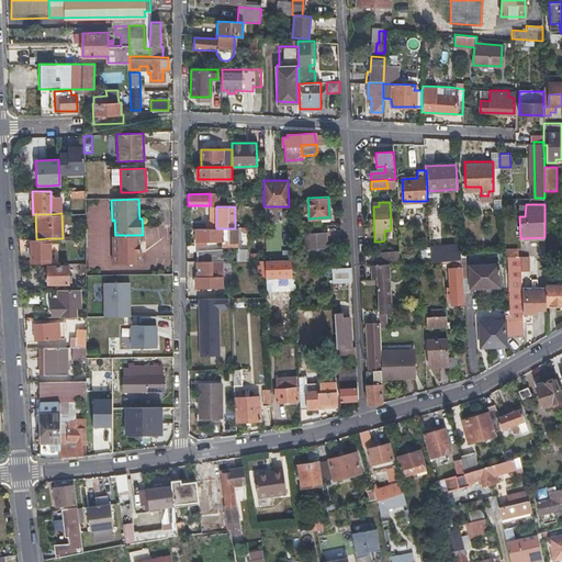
[(228,228),(216,228),(212,228),(195,228),(197,240),(228,240),(228,228)]
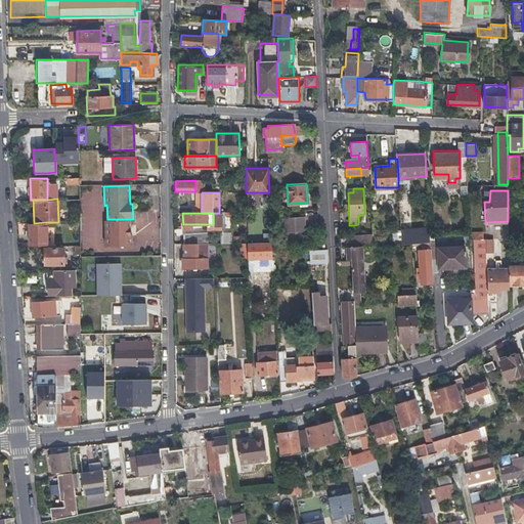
[(306,216),(286,217),(287,226),(287,232),(307,231),(306,224),(306,216)]
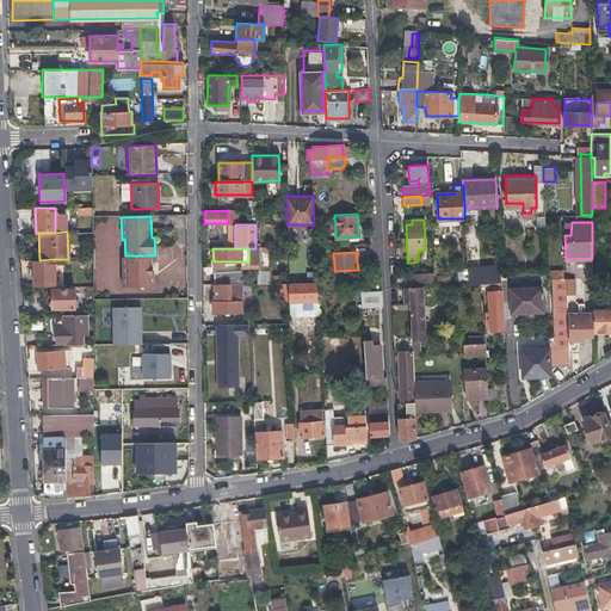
[(152,273),(152,255),(125,255),(125,259),(122,259),(123,289),(154,288),(154,273),(152,273)]
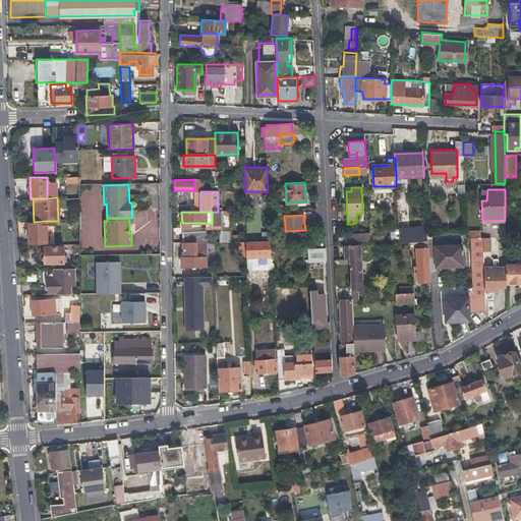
[(47,242),(46,221),(34,222),(27,222),(27,242),(47,242)]
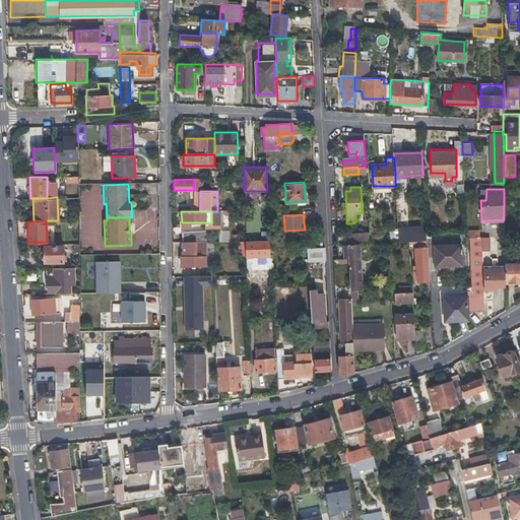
[(418,228),(419,242),(427,241),(426,226),(418,228)]
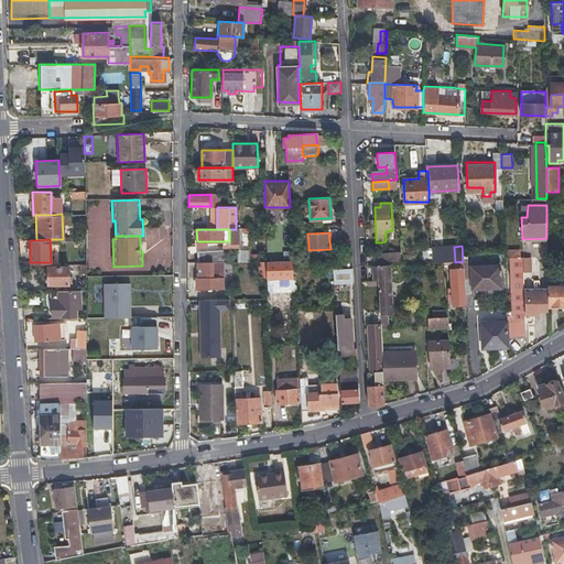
[(198,262),(223,261),(221,250),(198,251),(198,262)]
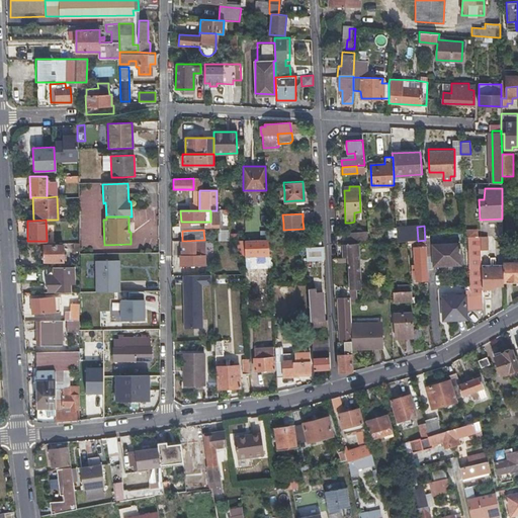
[(218,230),(218,240),(228,241),(228,230),(218,230)]
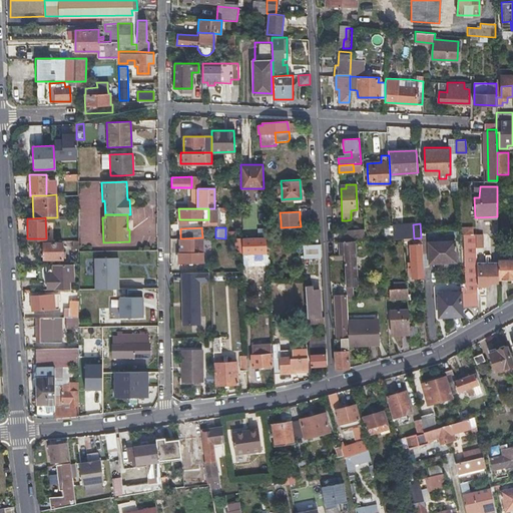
[(346,287),(351,286),(357,286),(354,241),(365,240),(364,228),(344,229),(345,241),(341,241),(341,255),(344,254),(346,287)]
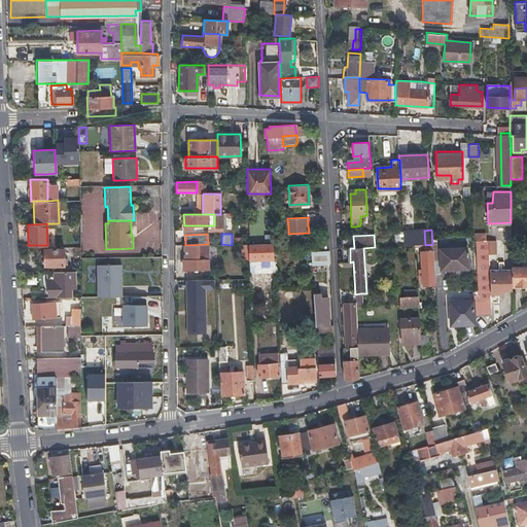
[(476,300),(477,315),(491,314),(491,308),(490,294),(490,272),(488,240),(480,240),(482,300),(476,300)]
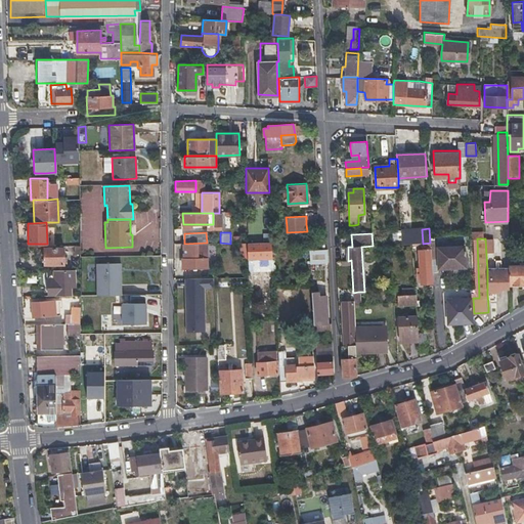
[(272,258),(272,250),(271,242),(247,243),(247,259),(272,258)]
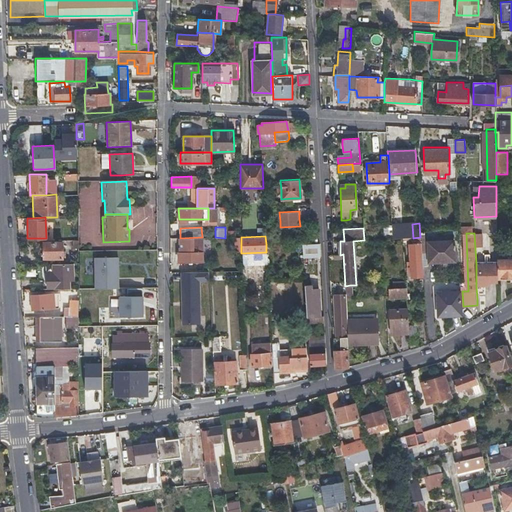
[(202,261),(202,237),(180,238),(179,238),(179,251),(178,252),(178,261),(202,261)]
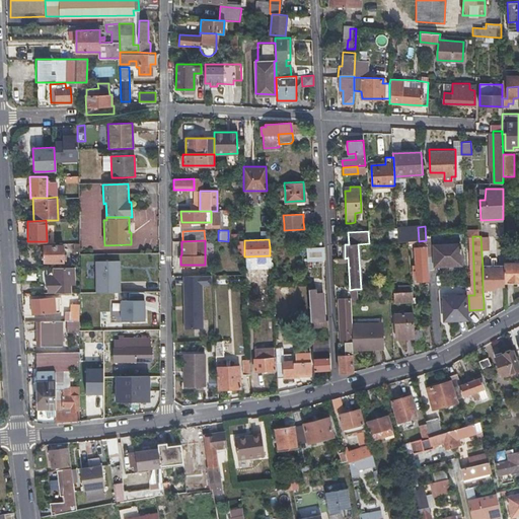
[(416,255),(428,254),(427,245),(427,240),(426,240),(419,241),(419,248),(416,248),(416,255)]
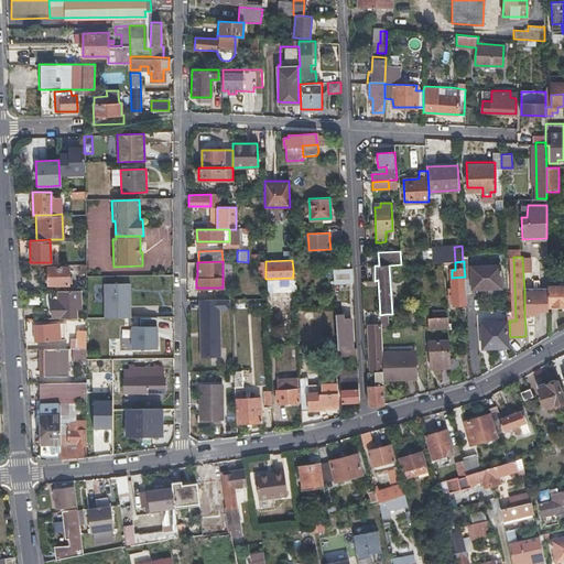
[(464,267),(465,277),(465,279),(464,279),(465,289),(500,288),(499,264),(464,267)]
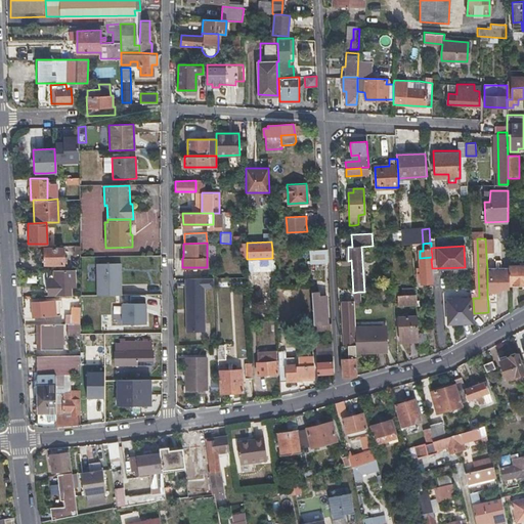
[(67,261),(66,261),(64,261),(63,248),(44,248),(44,265),(67,264),(67,261)]
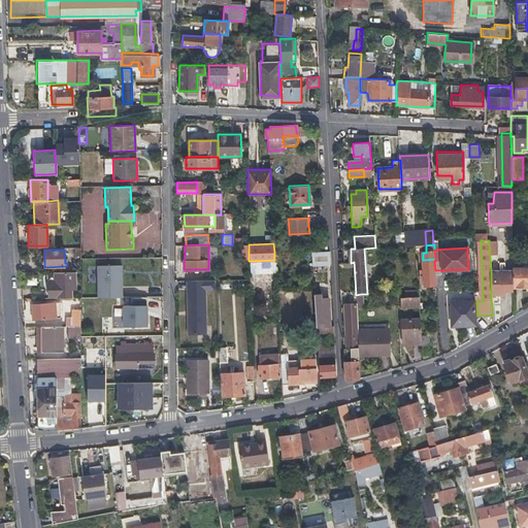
[(311,252),(312,264),(330,263),(329,251),(322,251),(311,252)]
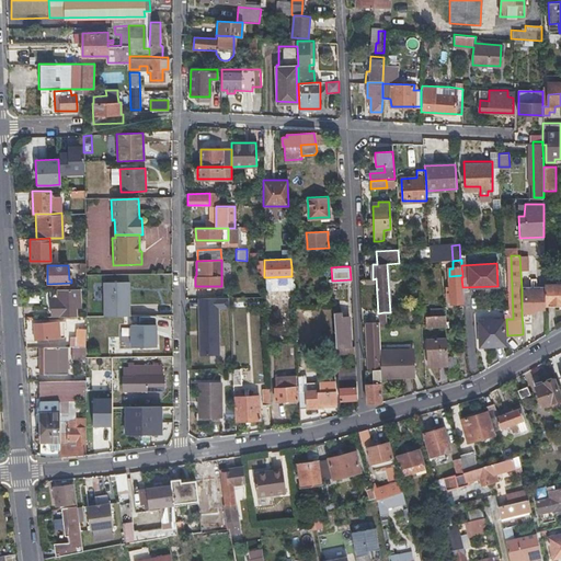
[(462,275),(449,276),(451,304),(464,304),(462,287),(461,277),(462,277),(462,275)]
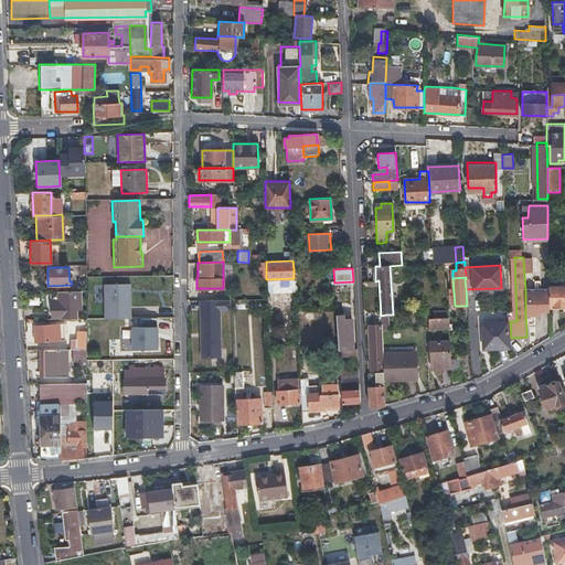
[(102,318),(130,319),(130,284),(103,283),(102,318)]
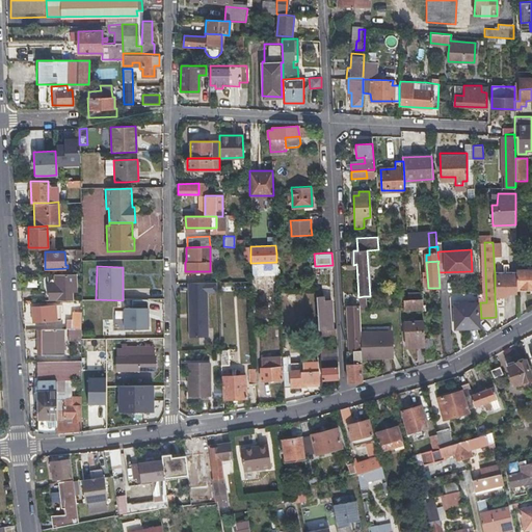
[(531,288),(531,268),(516,269),(516,273),(516,289),(531,288)]
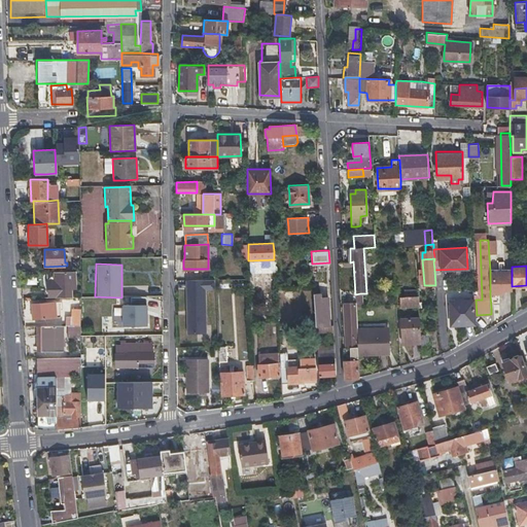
[(74,288),(74,279),(74,270),(55,271),(55,279),(47,279),(48,297),(70,296),(70,288),(74,288)]
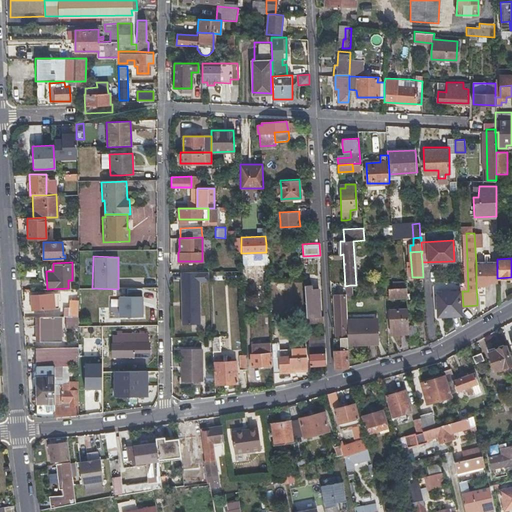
[(497,282),(497,278),(497,263),(476,264),(476,286),(489,285),(489,282),(497,282)]
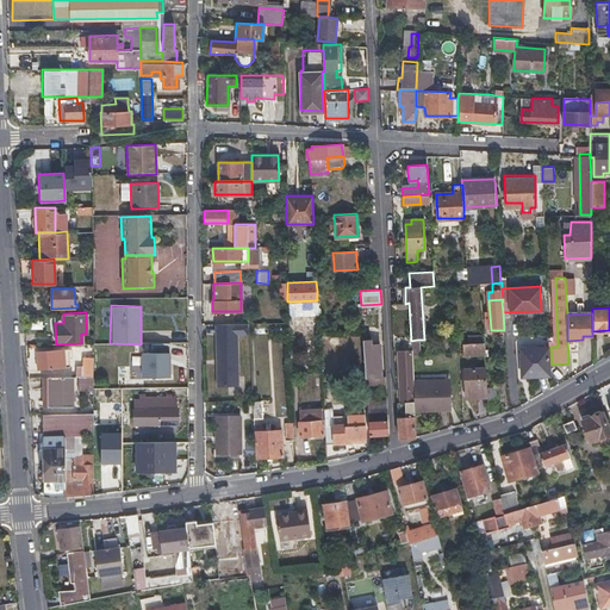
[(215,323),(217,386),(240,386),(238,335),(250,335),(249,322),(215,323)]
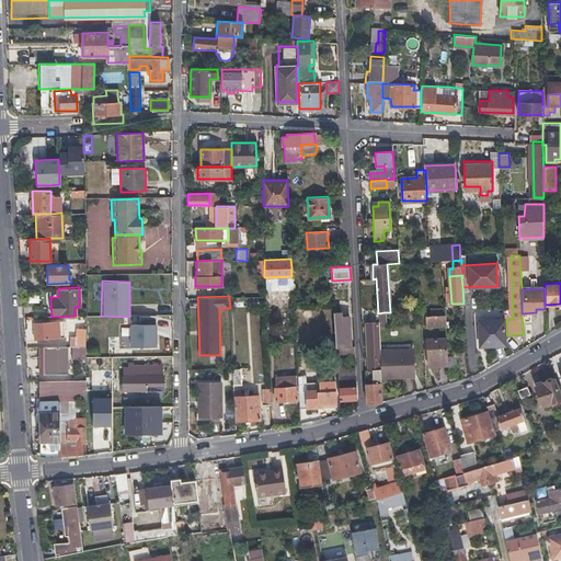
[(351,346),(350,331),(348,316),(342,317),(341,311),(334,312),(336,346),(351,346)]
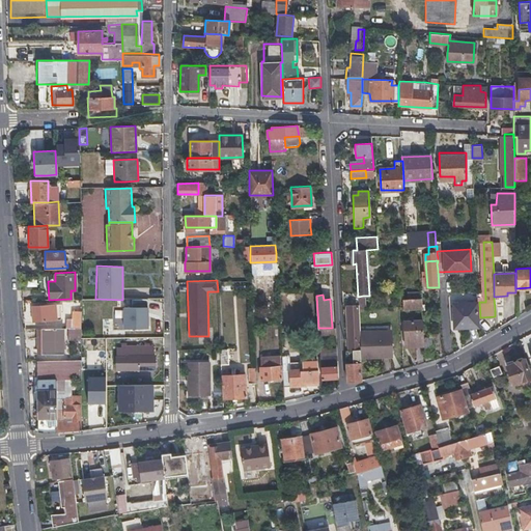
[(421,298),(412,299),(402,299),(403,309),(422,308),(421,298)]
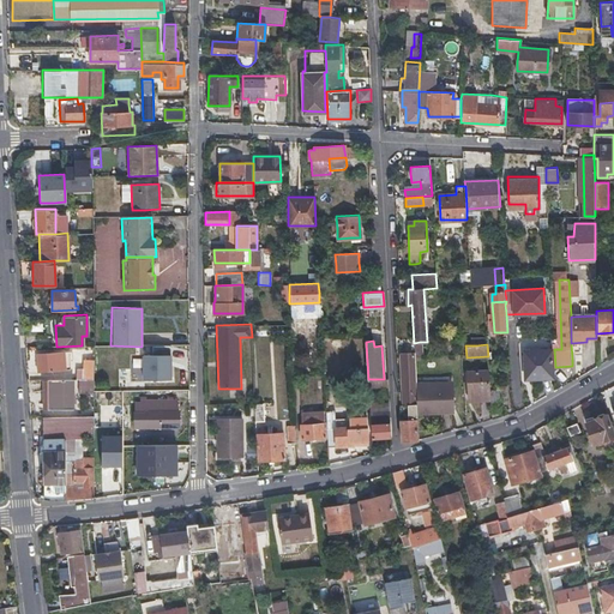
[(552,367),(555,367),(554,349),(524,350),(525,379),(552,378),(552,367)]
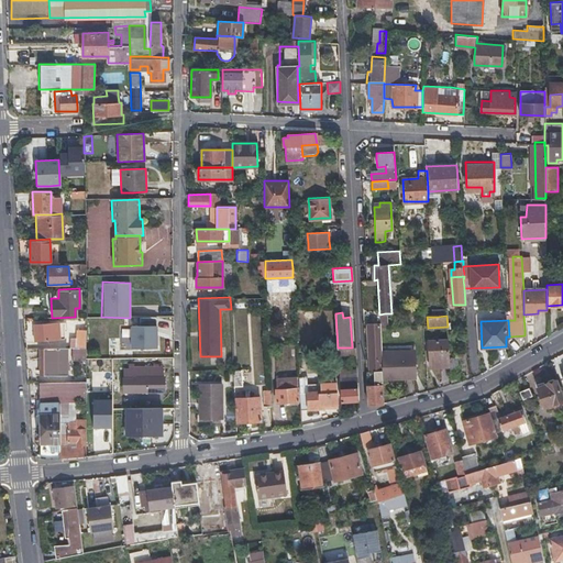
[(147,321),(147,352),(164,352),(164,321),(147,321)]
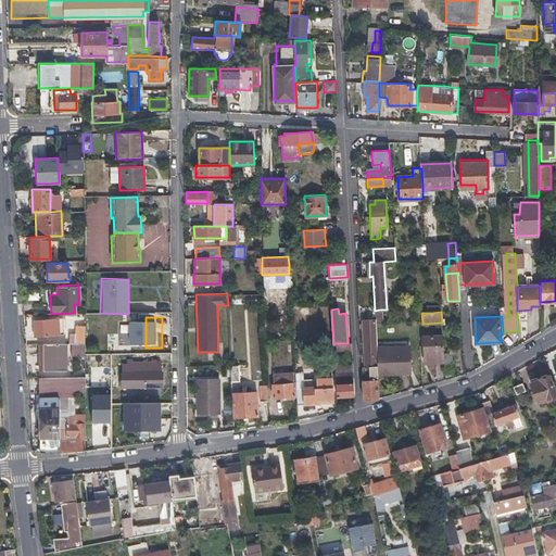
[(376,324),(375,319),(375,318),(363,319),(366,366),(377,366),(376,326),(376,324)]
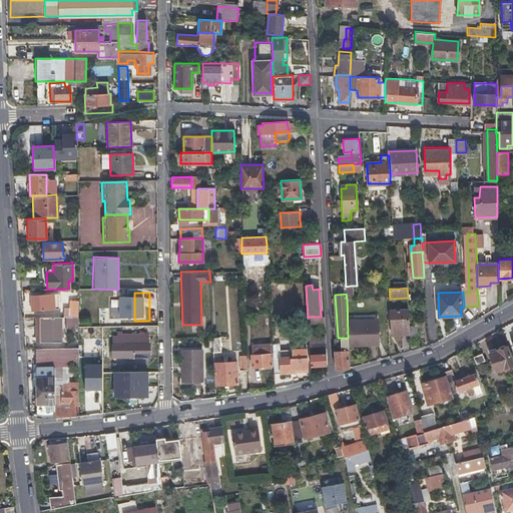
[(53,309),(53,302),(52,295),(31,296),(32,310),(53,309)]
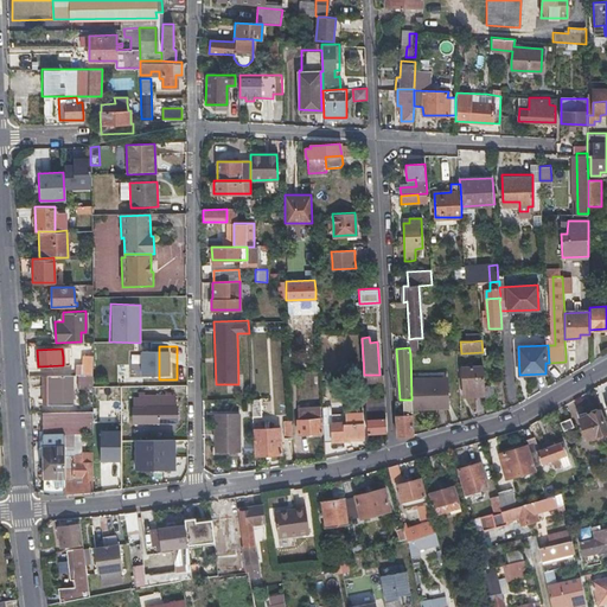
[(82,364),(87,364),(91,364),(90,351),(81,351),(82,364)]
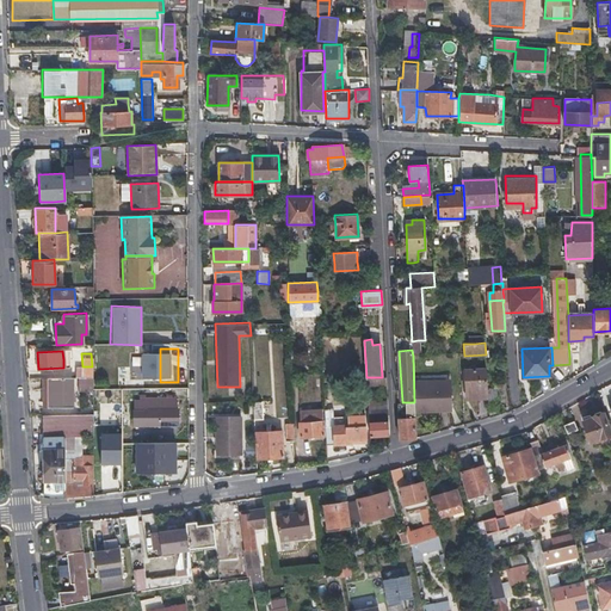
[(146,382),(146,376),(146,358),(127,358),(128,382),(121,382),(121,399),(140,399),(140,394),(140,382),(146,382)]
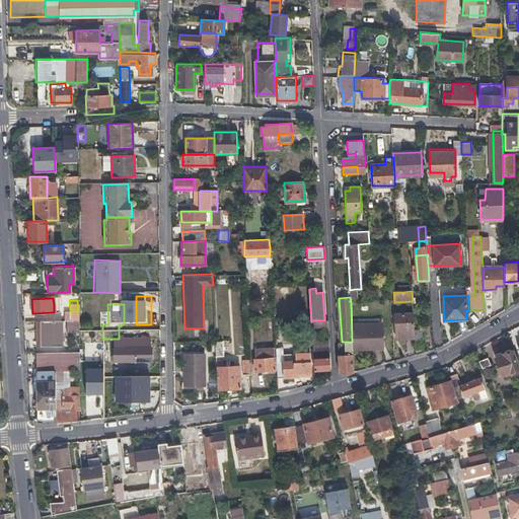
[(415,335),(414,330),(413,313),(395,314),(396,336),(415,335)]
